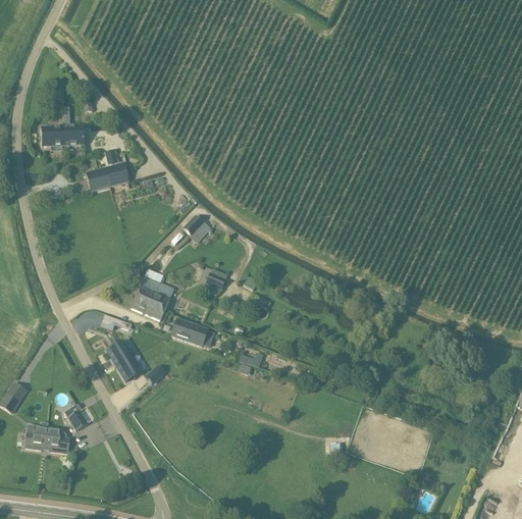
[(62,125),(62,145),(84,144),(83,124),(62,125)]
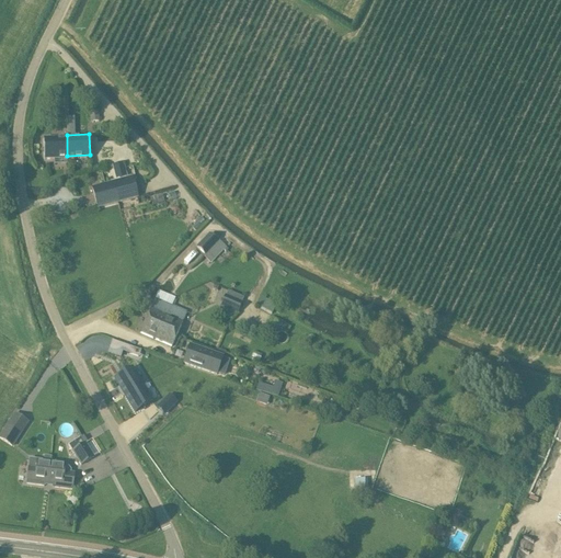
[(67,135),(49,136),(50,157),(67,156),(67,135)]
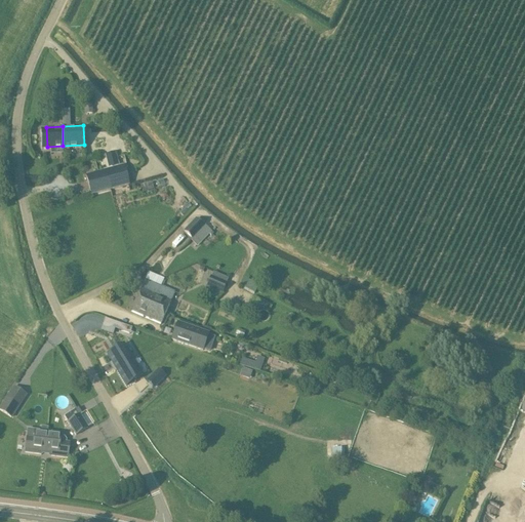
[(129,160),(124,161),(101,167),(76,174),(80,190),(133,175),(129,160)]
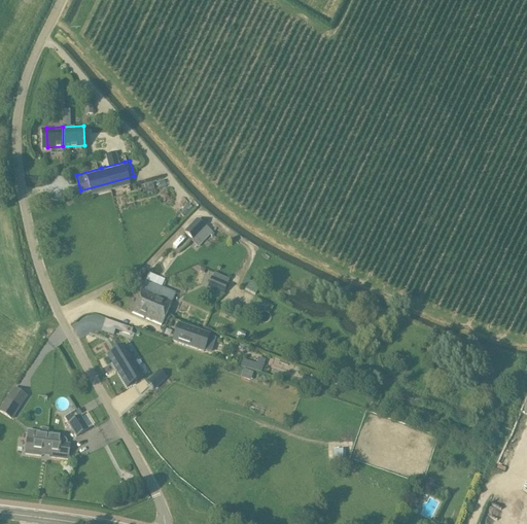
[(143,187),(155,187),(154,178),(142,179),(143,187)]
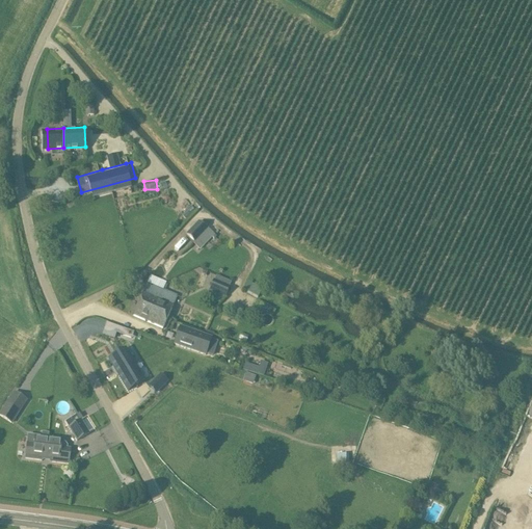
[(198,220),(187,233),(194,240),(207,228),(206,227),(198,220)]
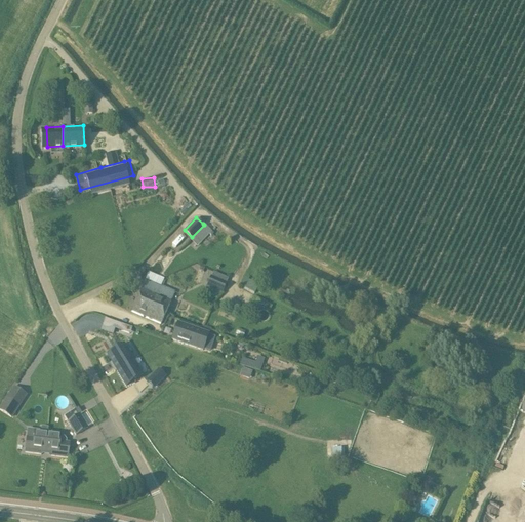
[(205,223),(203,224),(204,225),(192,237),(199,243),(208,233),(209,235),(213,231),(205,223)]
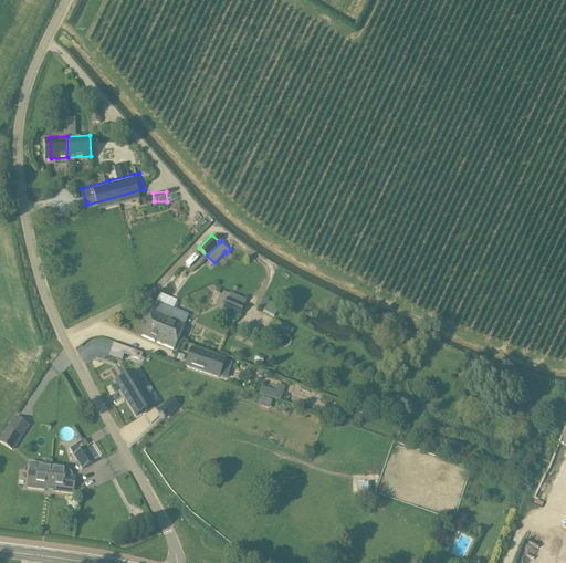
[(228,296),(223,306),(240,314),(244,303),(228,296)]
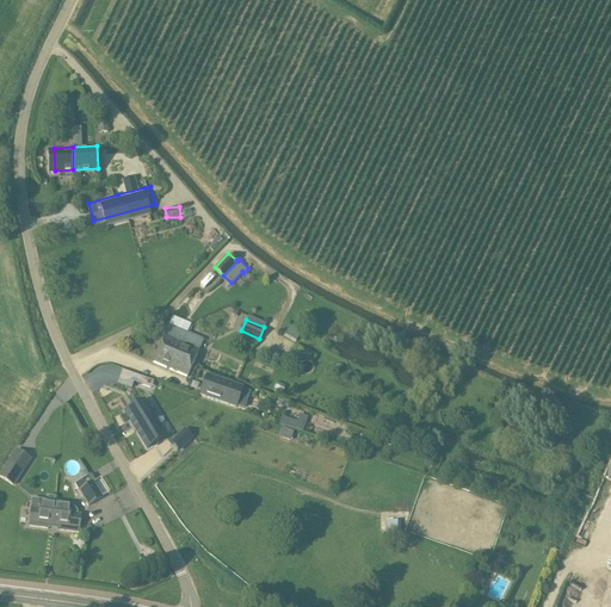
[(153,359),(171,367),(187,330),(170,322),(154,359),(153,359)]
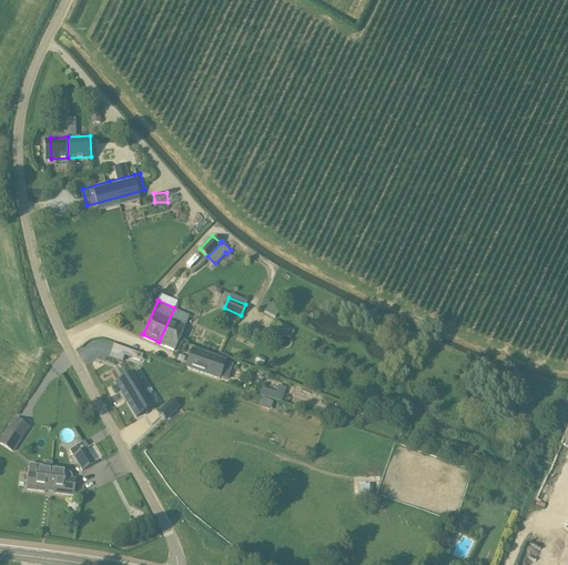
[(174,308),(159,342),(174,349),(189,313),(174,308)]
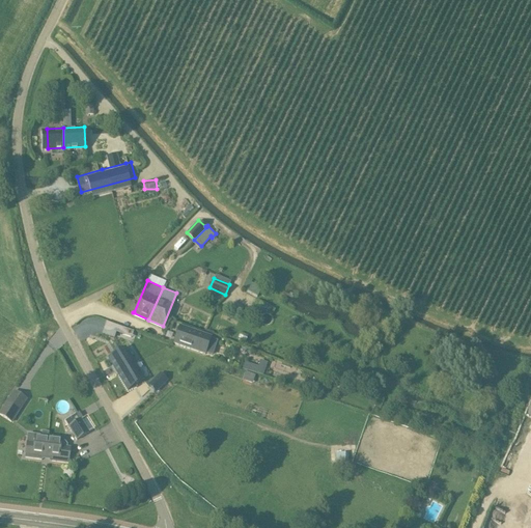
[(89,316),(94,328),(112,320),(96,314),(89,316)]
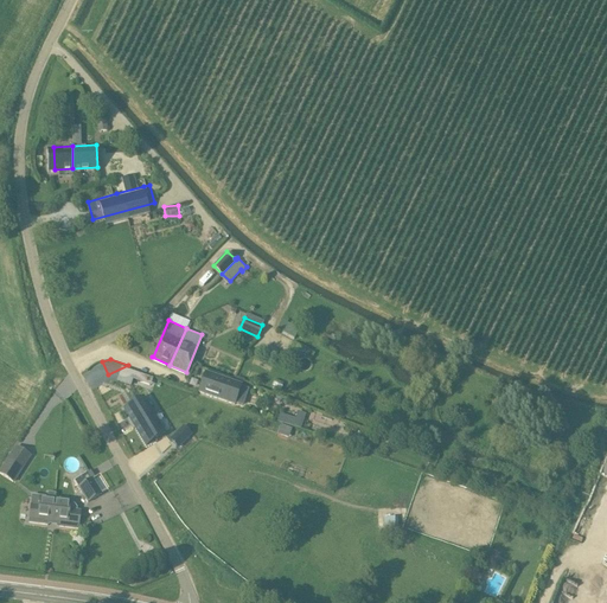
[(205,370),(198,389),(234,402),(241,383),(205,370)]
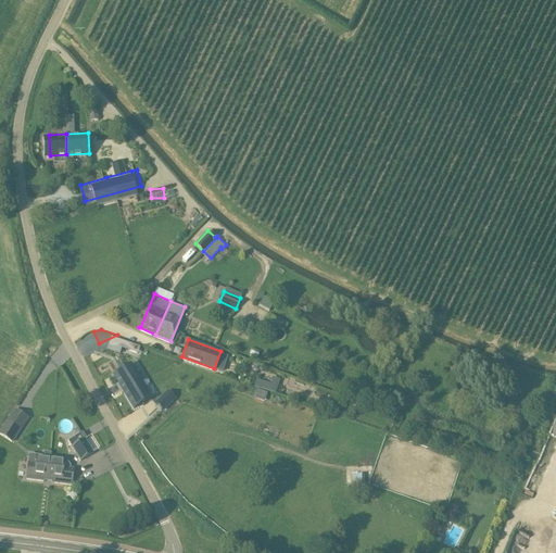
[(104,364),(112,362),(108,349),(100,351),(104,364)]
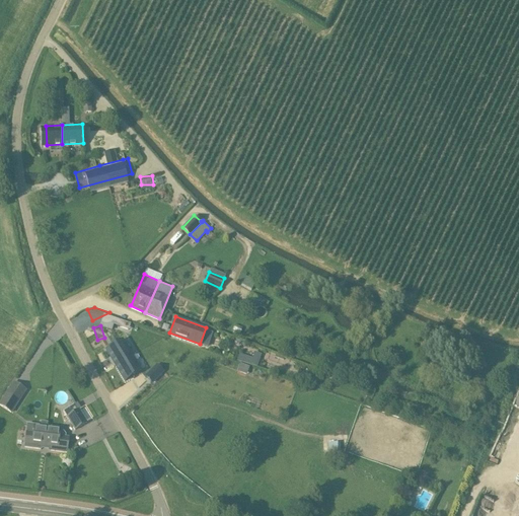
[(122,334),(104,344),(114,360),(131,350),(122,334)]
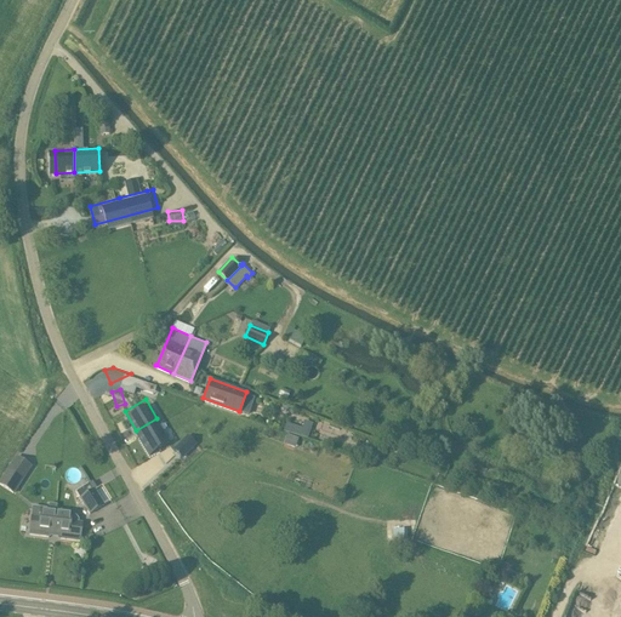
[(157,418),(136,430),(148,450),(169,436),(157,418)]
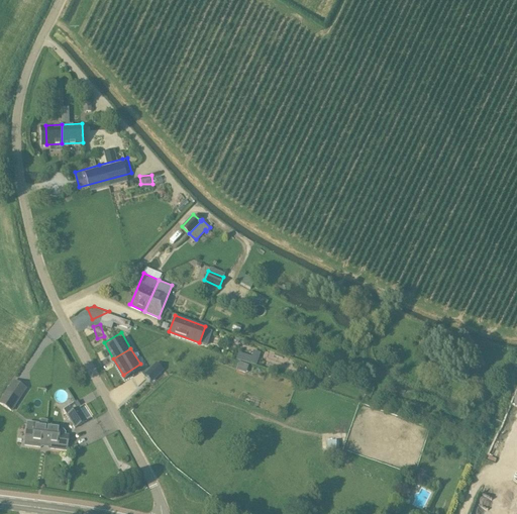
[(261,350),(253,348),(251,353),(238,349),(236,356),(256,363),(261,350)]
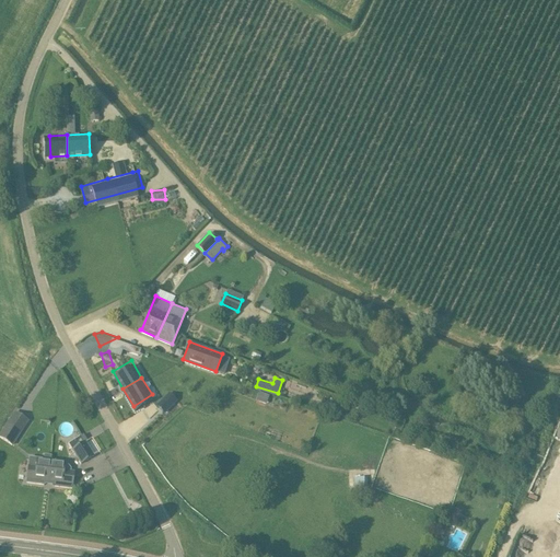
[(179,403),(174,396),(162,407),(167,414),(179,403)]
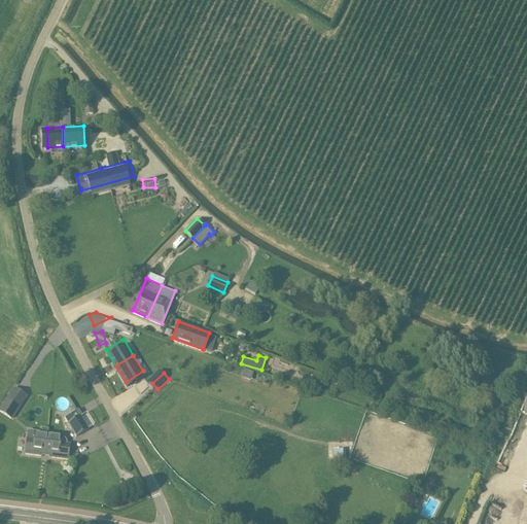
[(14,384),(0,404),(0,407),(12,416),(28,393),(14,384)]
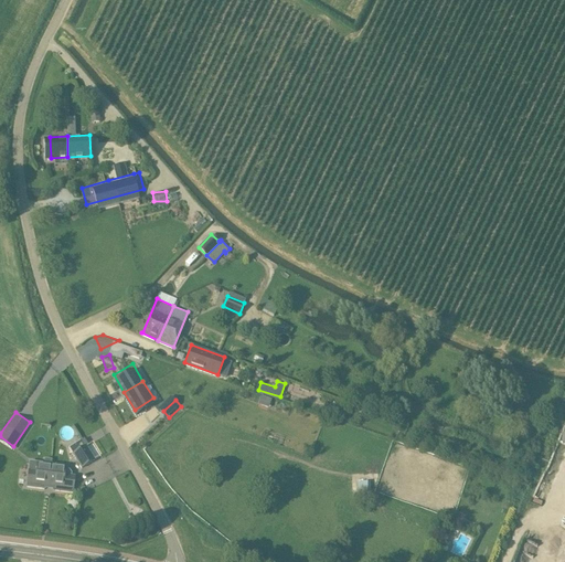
[(86,444),(73,452),(82,466),(95,457),(86,444)]
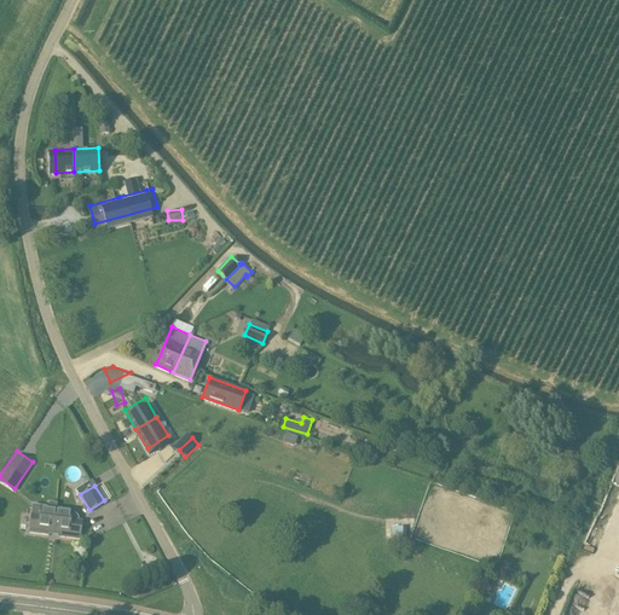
[(52,528),(56,505),(33,503),(29,529),(48,533),(50,528),(52,528)]
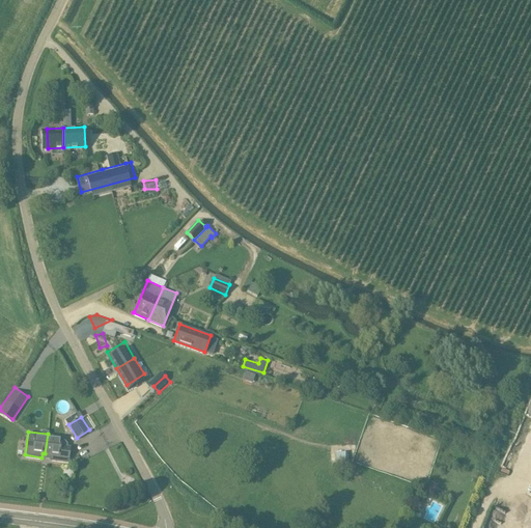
[(48,434),(45,453),(51,454),(50,459),(68,461),(71,446),(65,445),(66,443),(63,439),(61,439),(61,436),(48,434)]
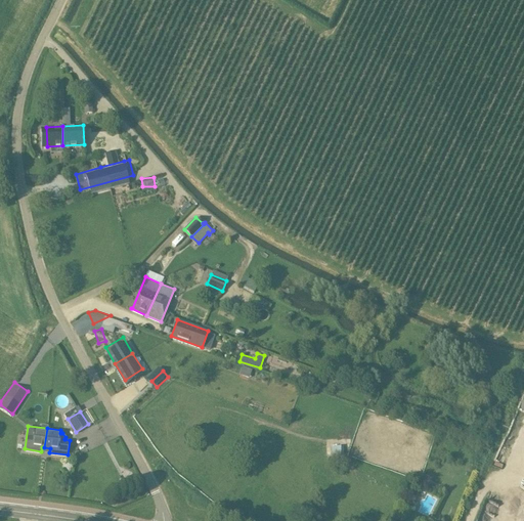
[(335,456),(333,456),(333,465),(344,465),(343,450),(335,450),(335,456)]
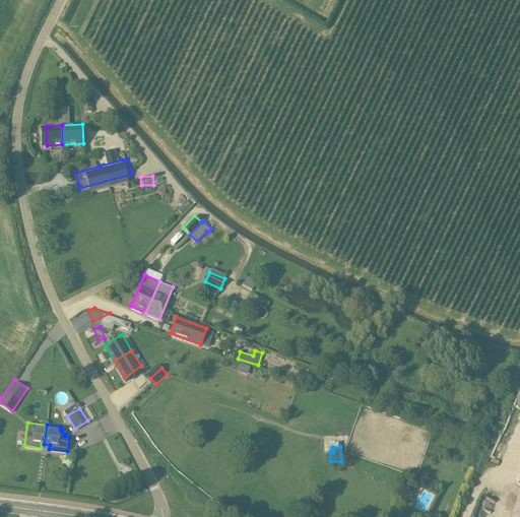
[(484,494),(474,516),(488,516),(496,499),(484,494)]
